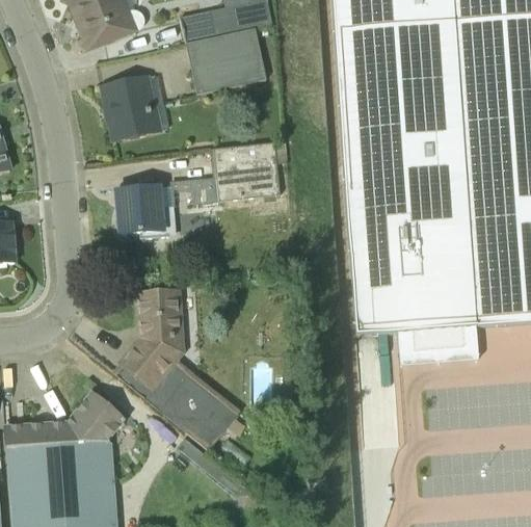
[(69,0),(88,48),(139,27),(128,0),(69,0)]
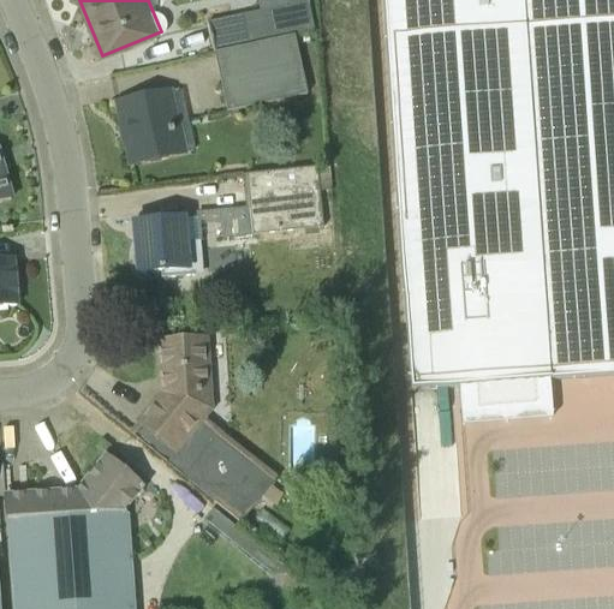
[(293,0),(262,7),(243,11),(250,41),(294,31),(315,27),(310,0),(293,0)]
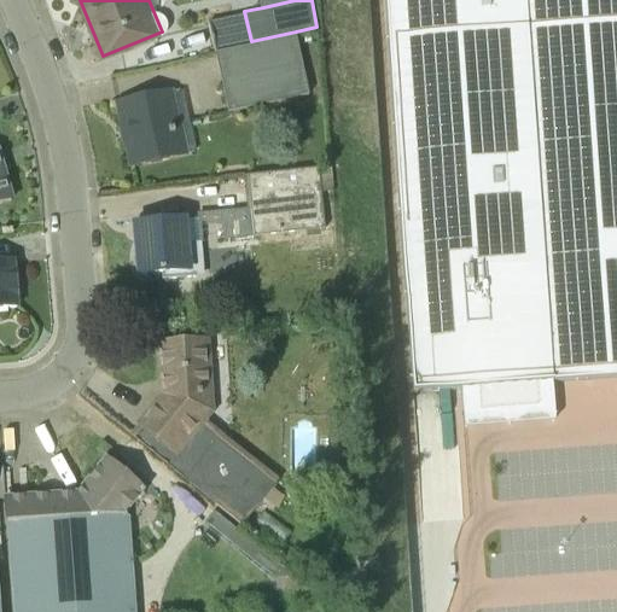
[(461,384),(552,378),(616,372),(616,0),(385,0),(413,388),(461,384)]
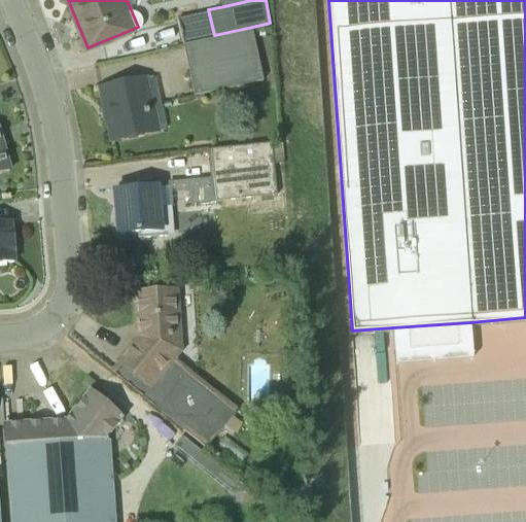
[(184,42),(214,35),(208,9),(178,15),(184,42)]
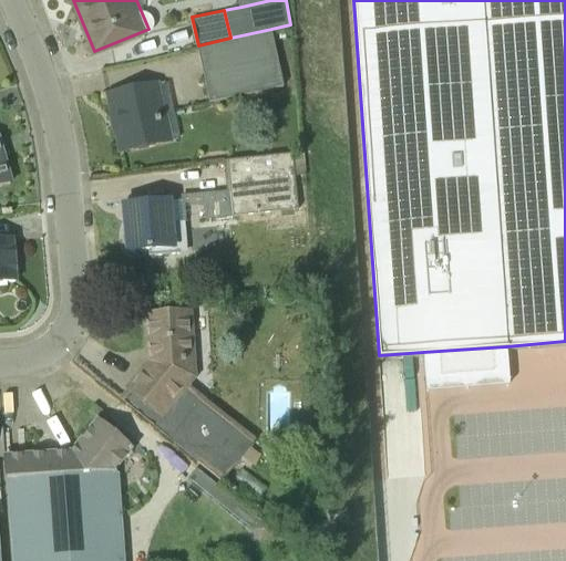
[(230,38),(198,45),(209,100),(284,83),(271,29),(230,38)]
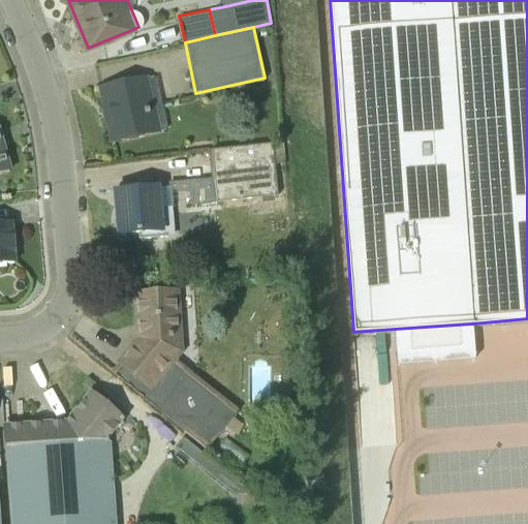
[(113,139),(158,128),(147,75),(101,86),(113,139)]
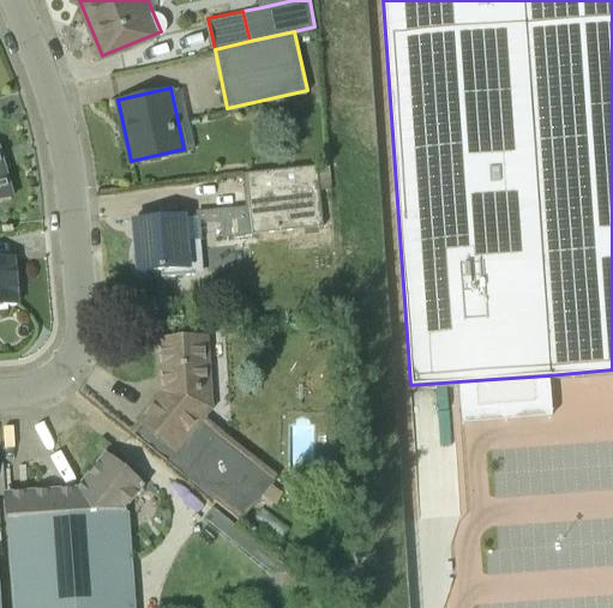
[(0,198),(12,194),(0,154),(0,198)]
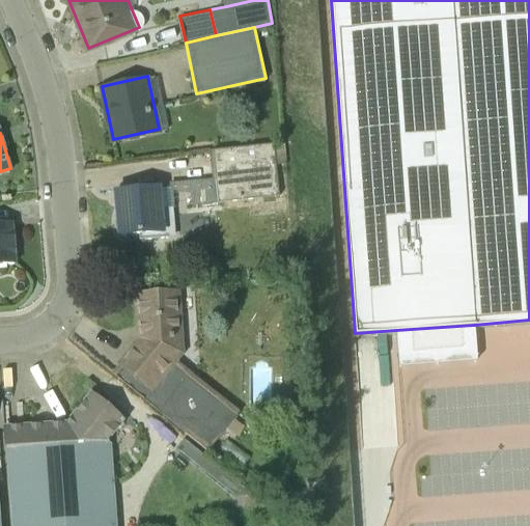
[(279,193),(274,141),(213,146),(216,175),(218,199),(279,193)]
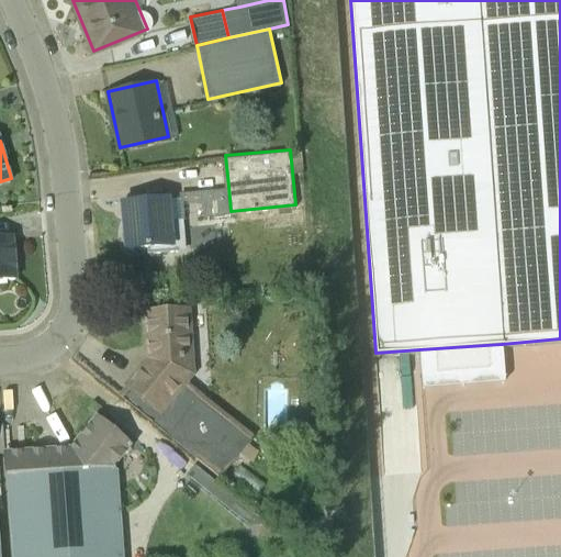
[(183,247),(179,196),(167,197),(130,200),(131,215),(125,215),(127,245),(132,245),(133,247),(144,246),(144,244),(153,244),(154,249),(178,247),(183,247)]
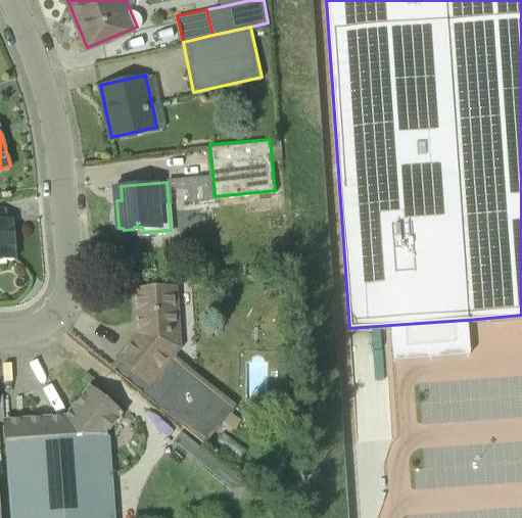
[(0,218),(0,256),(15,256),(12,218),(0,218)]
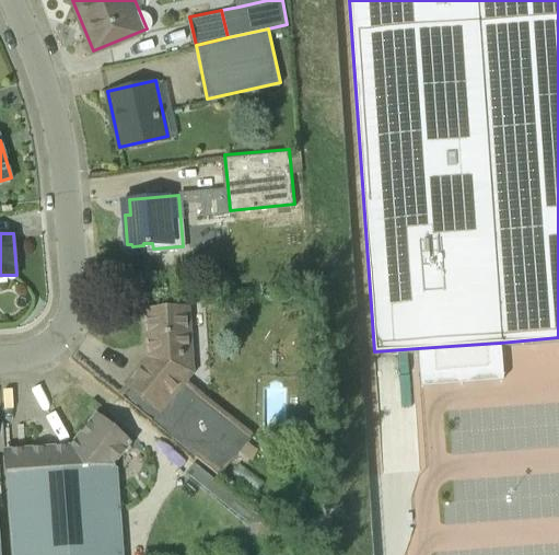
[(251,458),(258,448),(247,439),(251,435),(183,380),(191,369),(187,305),(143,309),(147,355),(126,380),(131,384),(123,395),(220,473),(240,449),(251,458)]
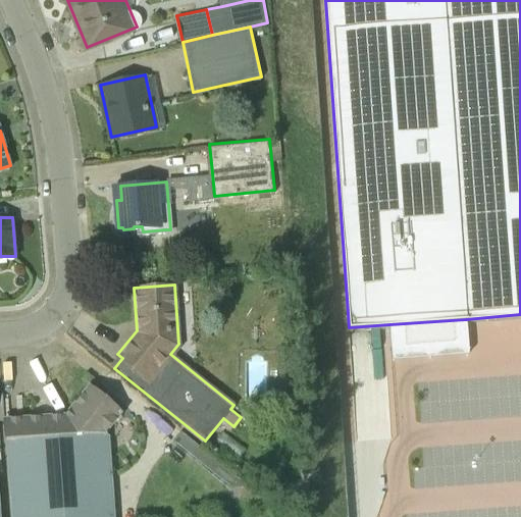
[(66,413),(5,417),(7,441),(109,433),(105,430),(122,411),(90,384),(66,413)]
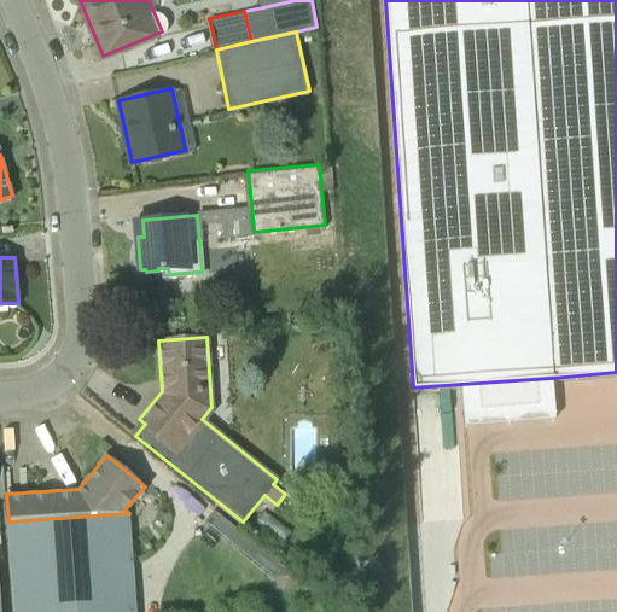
[(273,572),(284,572),(289,566),(283,561),(215,508),(207,519),(273,572)]
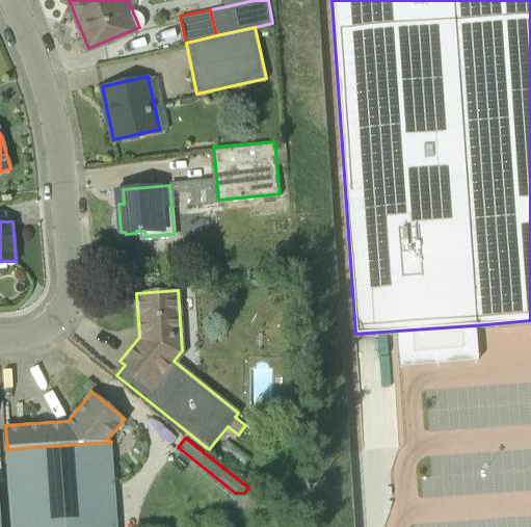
[(7,449),(11,526),(116,526),(111,442),(7,449)]
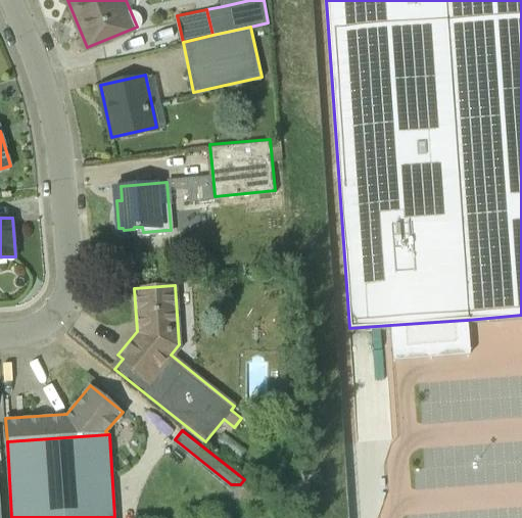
[(296,485),(281,472),(275,479),(290,492),(296,485)]
